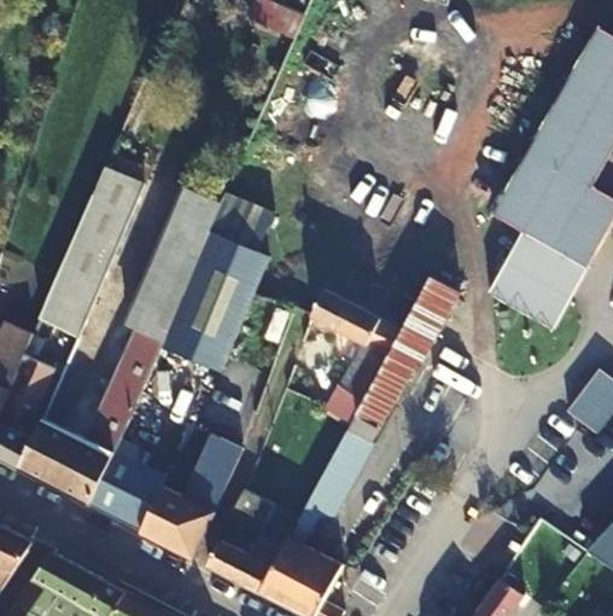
[(612,34),(595,25),(491,216),(523,233),(489,296),(554,331),(612,222),(612,198),(594,189),(612,151),(612,34)]
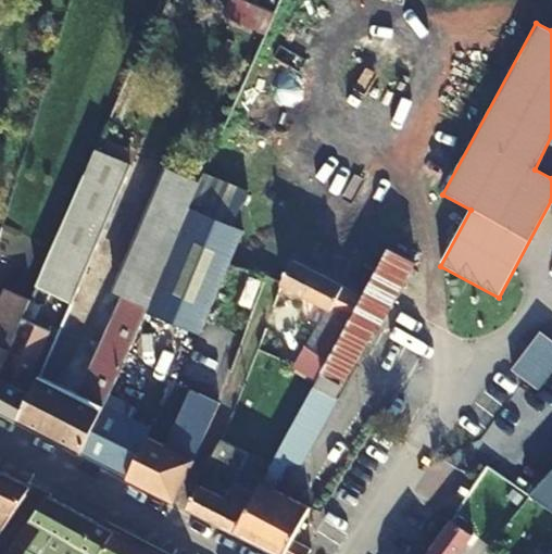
[(551,136),(535,170),(551,178),(551,136)]
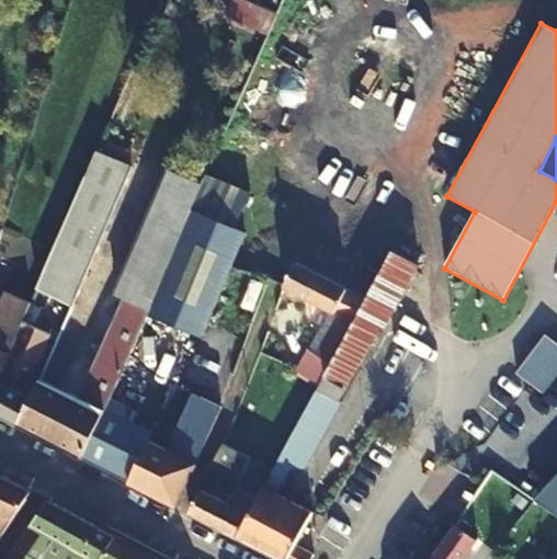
[(194,196),(143,314),(199,338),(243,235),(234,231),(247,196),(202,178),(194,196)]
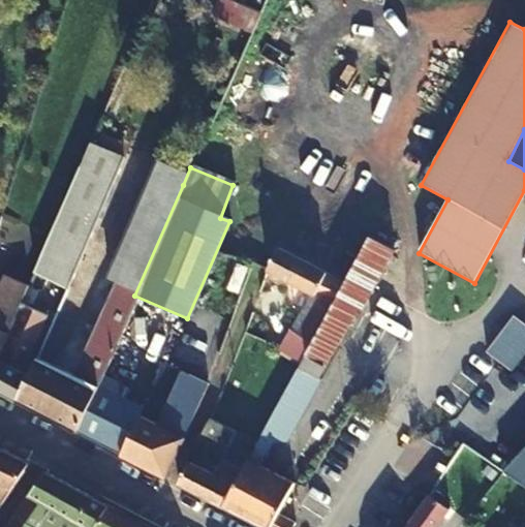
[(28,287),(53,297),(59,282),(63,284),(74,255),(72,255),(81,237),(70,233),(93,179),(75,172),(49,236),(37,265),(28,287)]
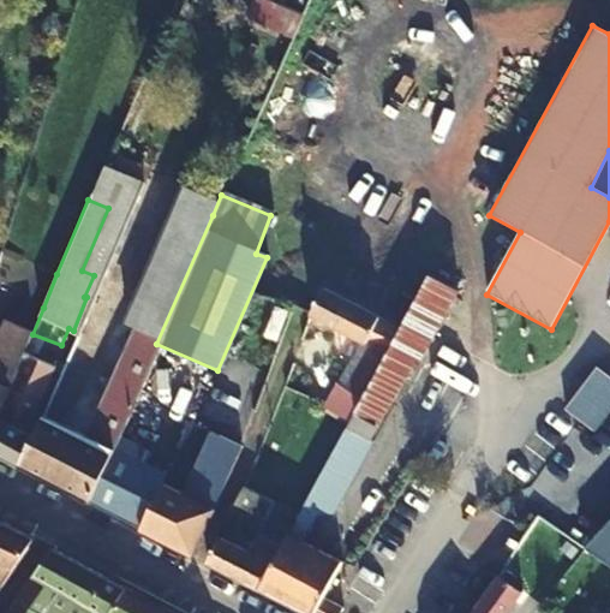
[(156,344),(213,215),(183,201),(160,253),(167,255),(84,442),(63,430),(54,447),(33,436),(16,465),(87,503),(115,436),(156,344)]
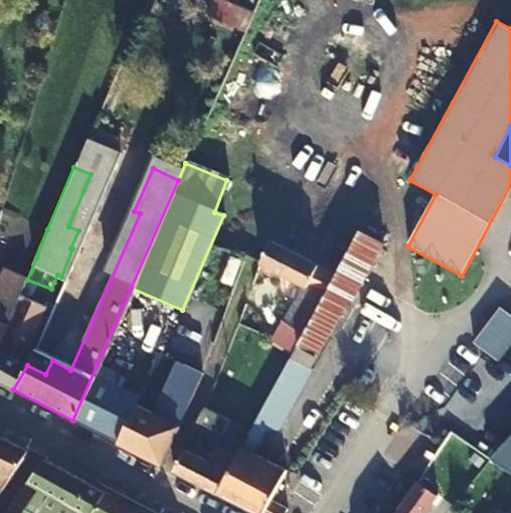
[(244,260),(254,238),(228,226),(219,246),(244,260)]
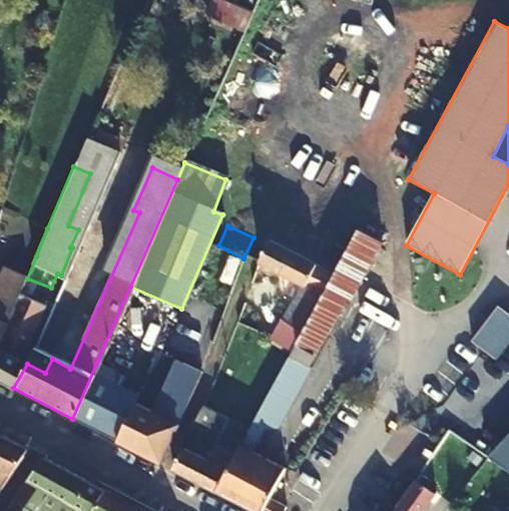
[(260,407),(283,420),(310,368),(308,367),(347,298),(350,299),(379,244),(355,231),(333,273),(291,349),(260,407)]
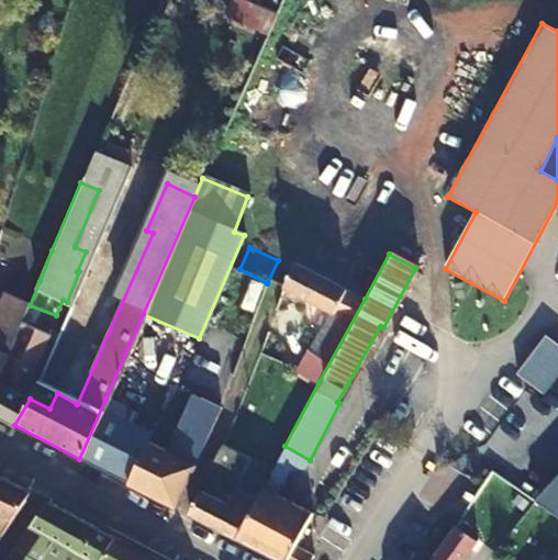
[(294,265),(293,267),(283,288),(330,311),(337,315),(316,354),(309,349),(307,348),(294,369),(319,382),(365,299),(294,265)]
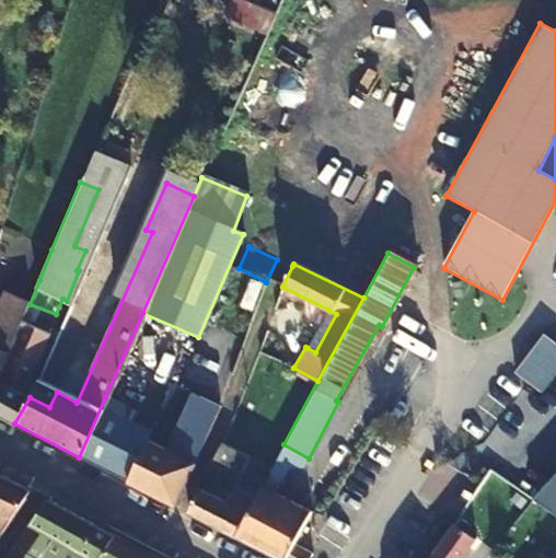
[(30,397),(35,386),(26,382),(56,314),(30,304),(19,332),(0,375),(0,416),(14,423),(30,397)]
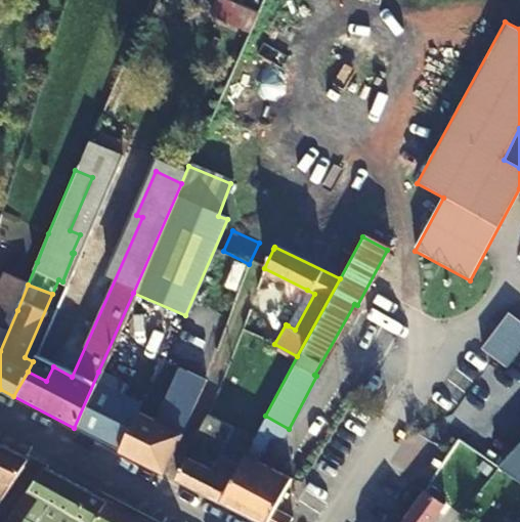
[(314,294),(307,290),(288,325),(295,330),(314,294)]
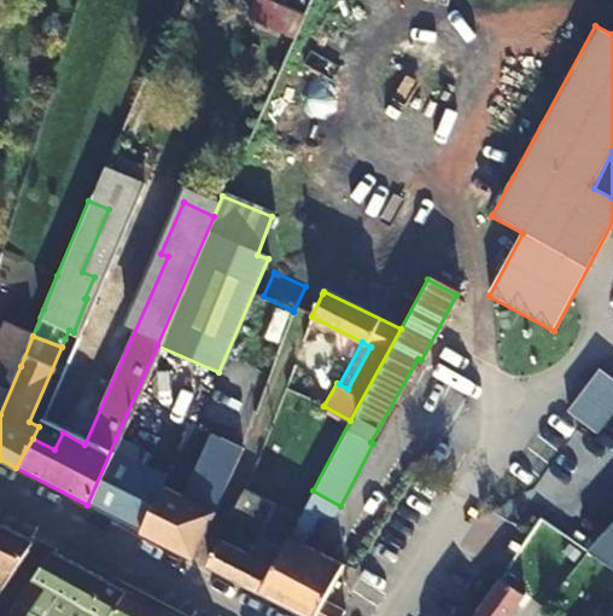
[(0,414),(21,366),(0,358),(0,414)]
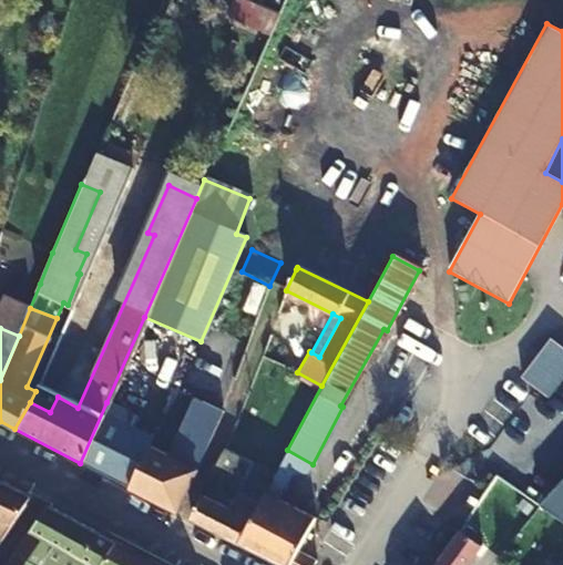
[(517,369),(543,391),(562,366),(562,342),(549,330),(517,369)]
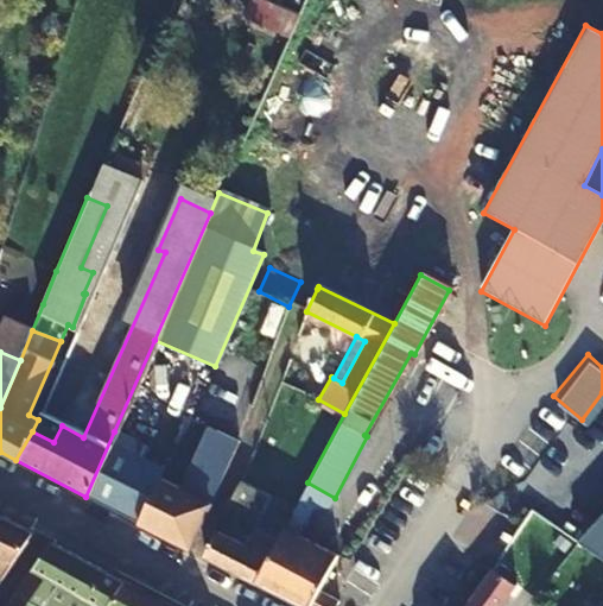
[(205,429),(189,461),(197,466),(214,431),(205,429)]
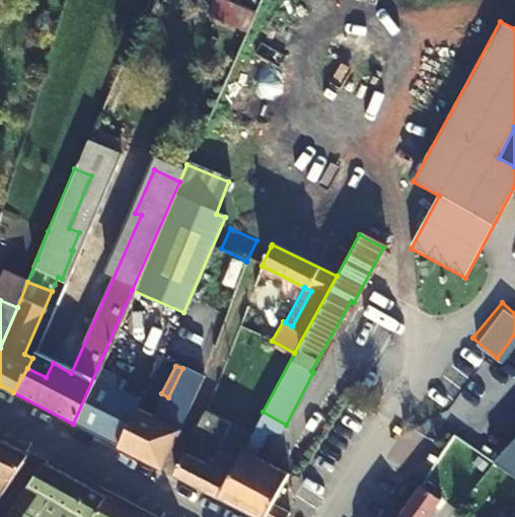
[(116,446),(132,411),(137,400),(116,390),(121,380),(97,368),(73,424),(116,446)]
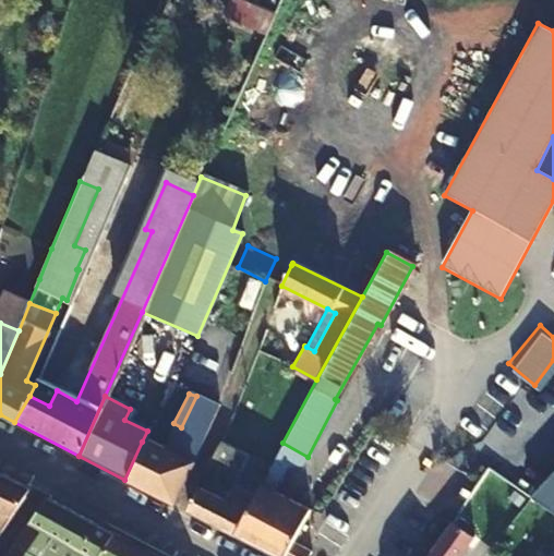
[(181,427),(173,423),(161,450),(142,442),(124,480),(170,505),(215,406),(196,396),(181,427)]
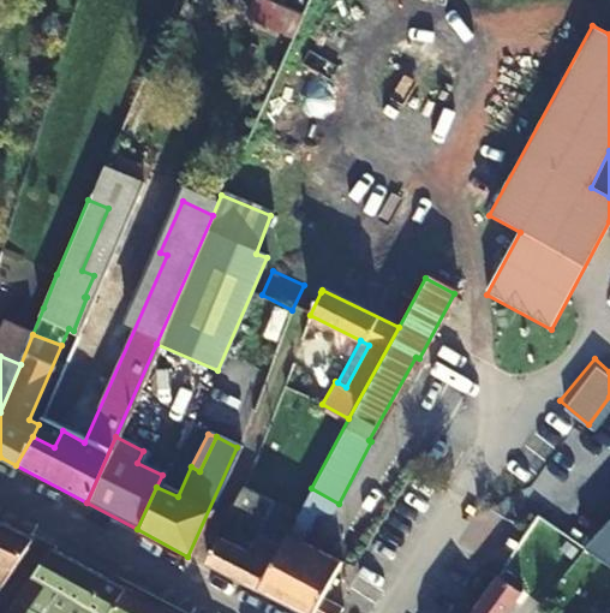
[(600,492),(568,470),(551,493),(536,517),(569,541),(603,493),(600,492)]
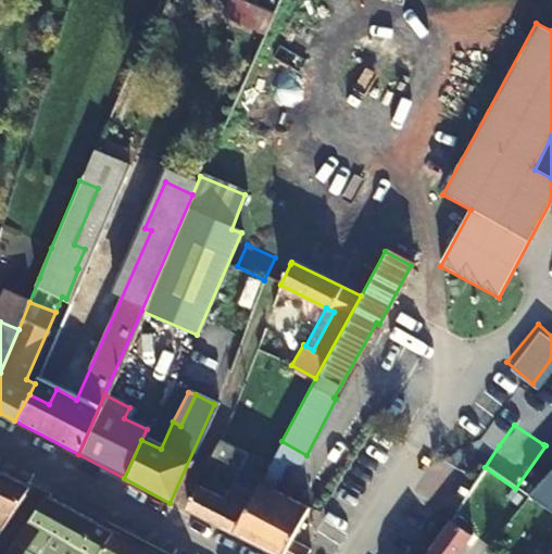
[(217,440),(203,468),(214,474),(218,464),(237,473),(223,500),(196,486),(184,511),(230,534),(270,464),(217,440)]
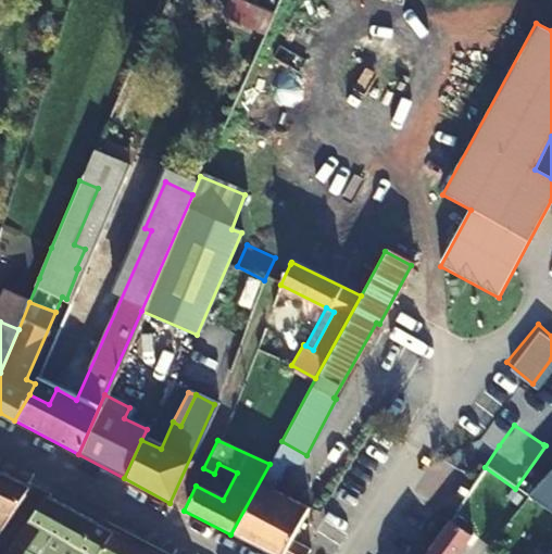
[(281,441),(270,464),(230,534),(266,553),(280,553),(286,545),(303,512),(305,508),(271,490),(283,466),(301,463),(306,455),(281,441)]
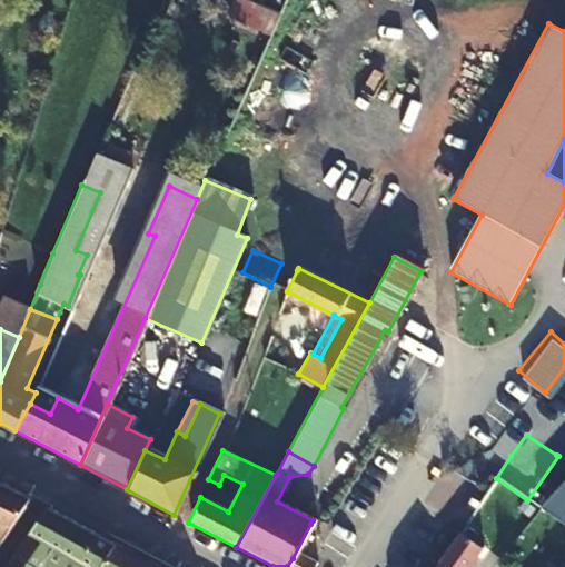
[(0,541),(30,499),(0,484),(0,541)]
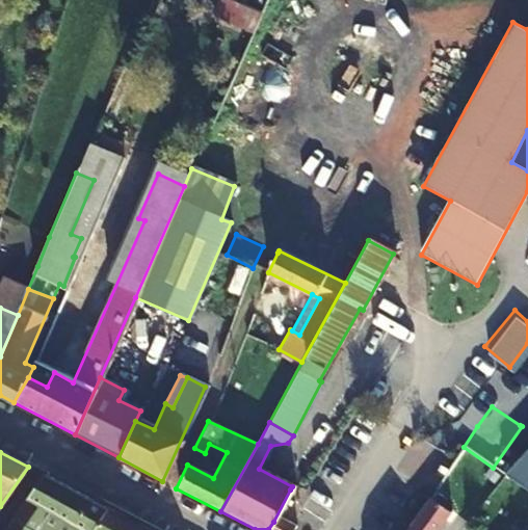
[(147,529),(44,474),(24,503),(25,503),(6,529),(147,529)]
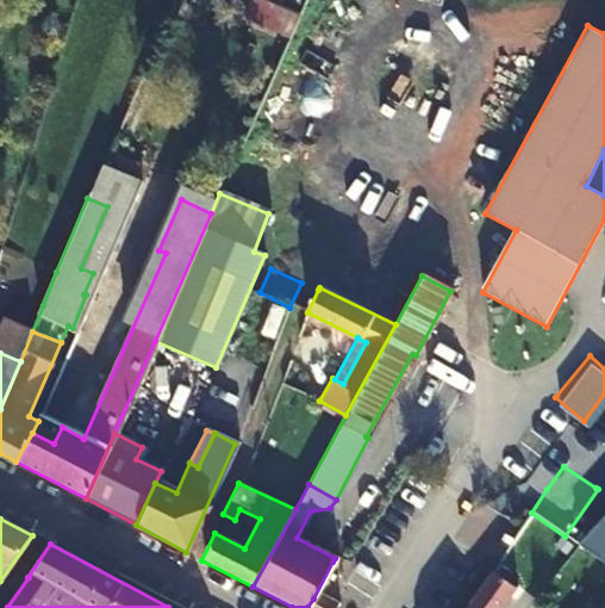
[(499,607),(515,588),(490,571),(463,607),(499,607)]
